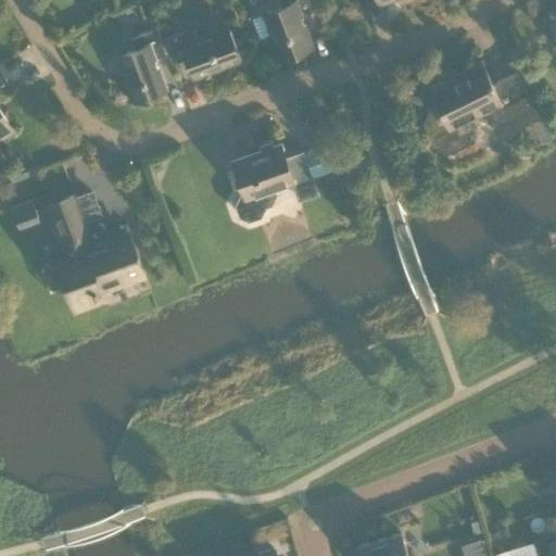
[(300,15),(313,11),(308,0),(279,0),(282,7),(253,17),(260,37),(273,33),(280,53),(310,43),(300,15)]
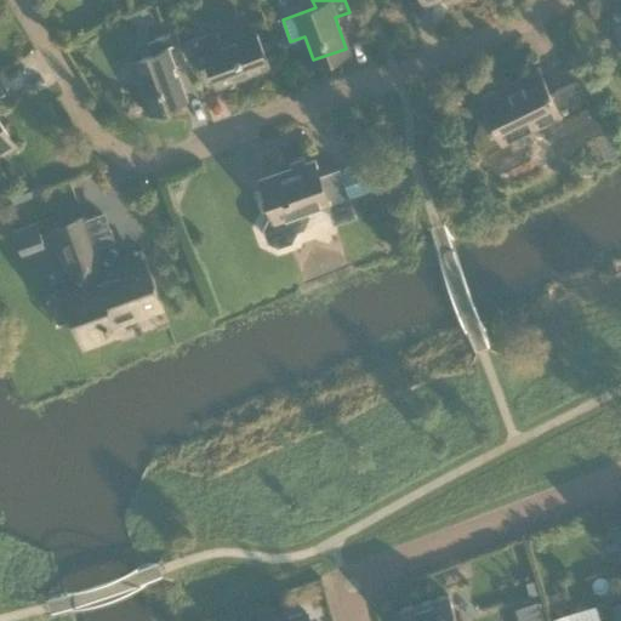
[(153,21),(167,15),(161,1),(148,6),(153,21)]
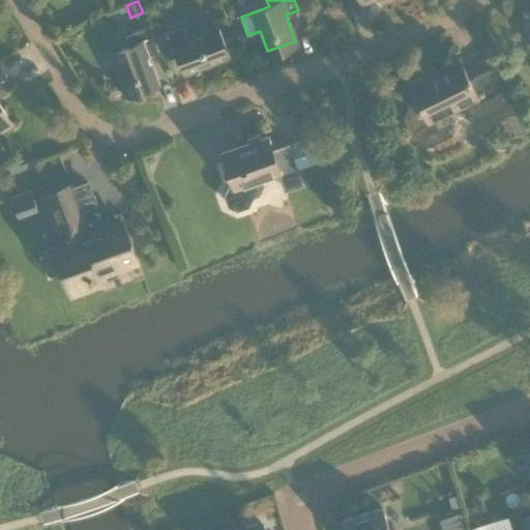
[(146,55),(158,51),(149,26),(125,35),(129,48),(113,54),(127,93),(156,82),(146,55)]
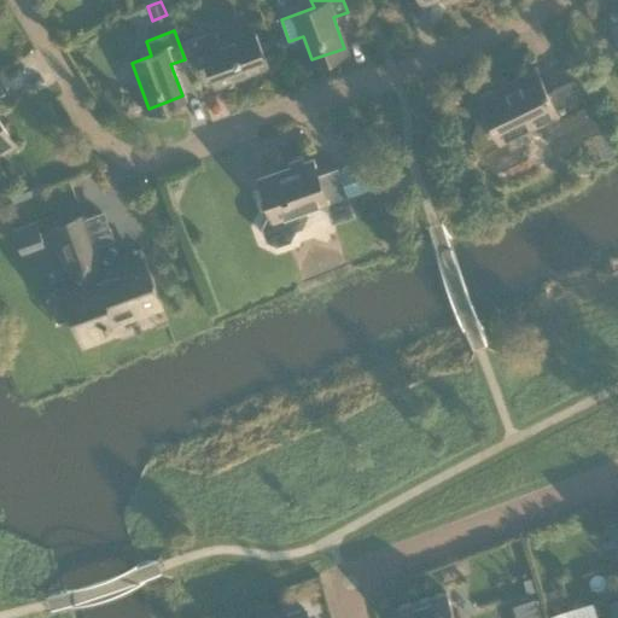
[(210,63),(217,81),(263,64),(251,31),(220,44),(215,30),(186,40),(197,68),(210,63)]
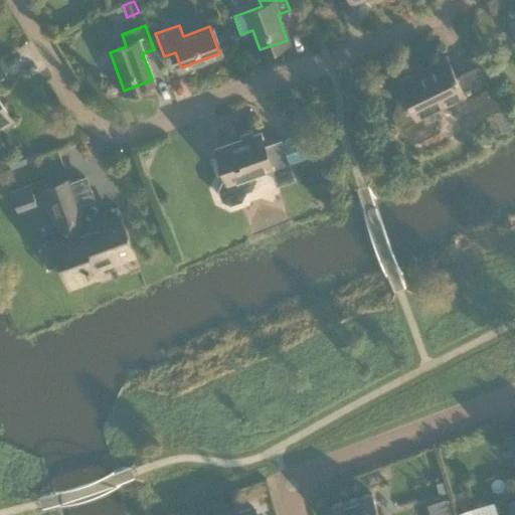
[(436,118),(433,111),(454,101),(459,113),(458,118),(461,124),(467,126),(472,123),(474,118),(497,107),(478,66),(457,76),(447,57),(424,68),(422,63),(411,68),(414,73),(398,81),(407,101),(401,104),(396,119),(403,134),(417,139),(432,132),(436,118)]
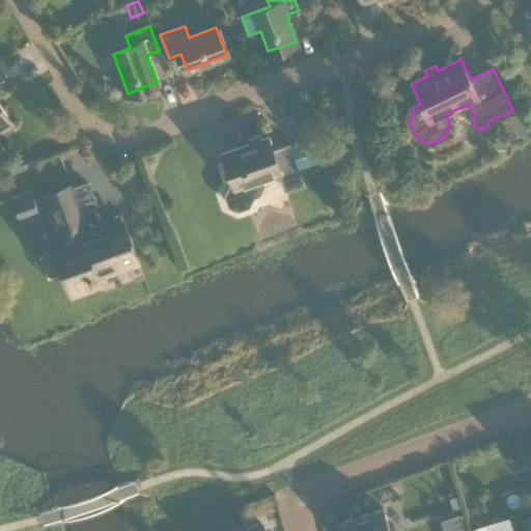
[(0,64),(0,129),(12,122),(0,100),(0,79),(6,76),(0,64)]
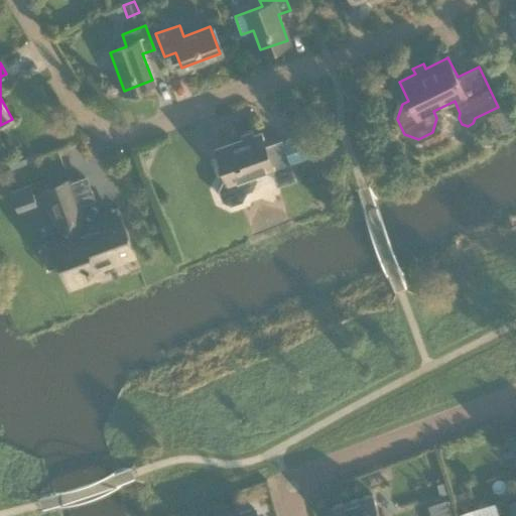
[(503,132),(514,127),(505,108),(494,114),(503,132)]
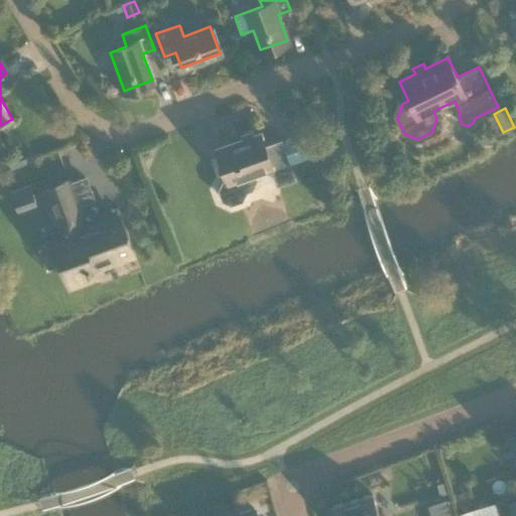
[(218,149),(229,180),(224,182),(220,190),(223,200),(232,205),(243,201),(247,191),(253,189),(257,179),(256,175),(272,169),(278,184),(295,178),(282,142),(267,148),(262,134),(256,136),(254,129),(241,134),(243,140),(218,149)]
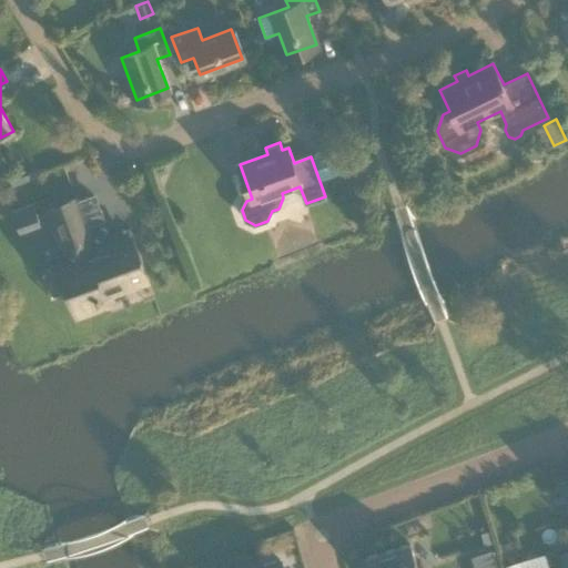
[(100,295),(148,277),(133,237),(89,254),(84,242),(91,240),(77,201),(44,213),(58,251),(63,250),(68,262),(60,265),(78,310),(102,301),(100,295)]
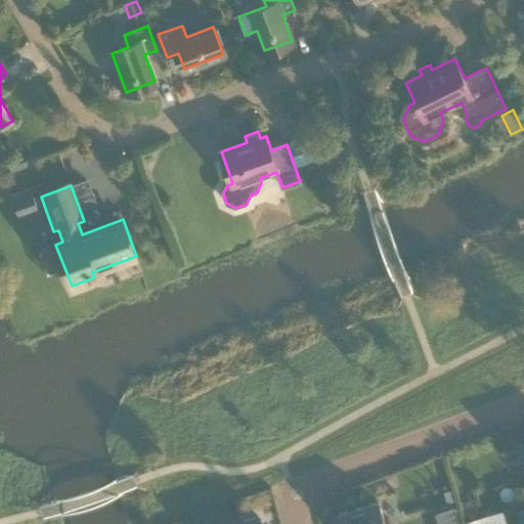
[(10,195),(15,210),(36,203),(30,188),(10,195)]
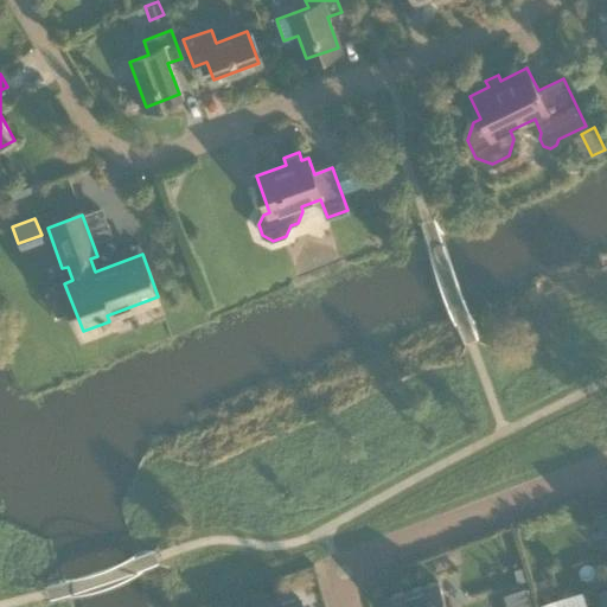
[(446,606),(439,582),(390,596),(394,606),(446,606)]
